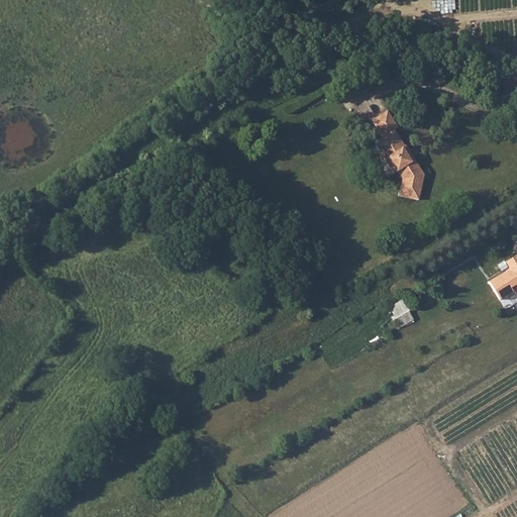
[(394,130),(398,127),(387,111),(372,120),(383,137),(374,143),(394,174),(397,172),(402,179),(399,196),(419,200),(424,175),(414,160),(411,162),(402,147),(404,146),(394,130)]
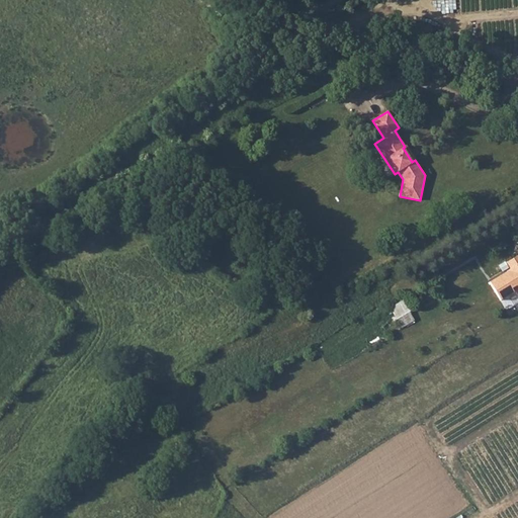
[(415,160),(406,146),(405,147),(403,148),(412,162),(415,160)]
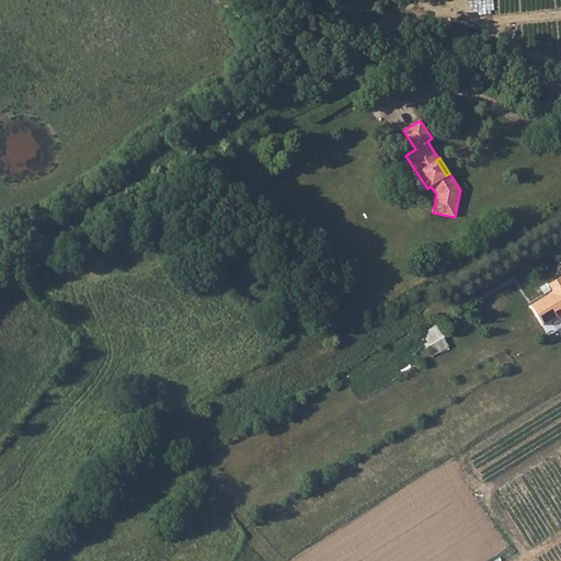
[(552,293),(560,286),(560,276),(548,285),(552,293)]
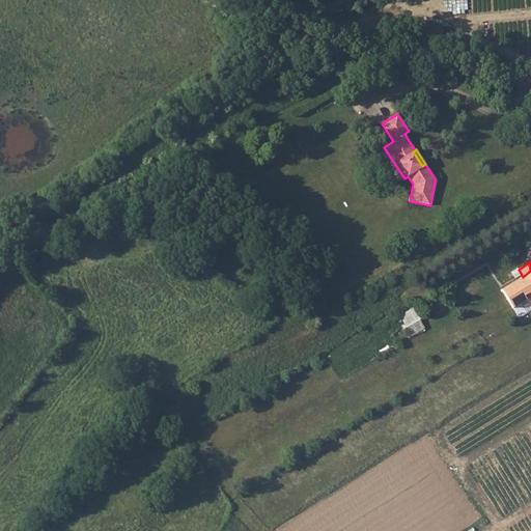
[(530,271),(523,277),(502,289),(512,308),(530,297),(530,271)]
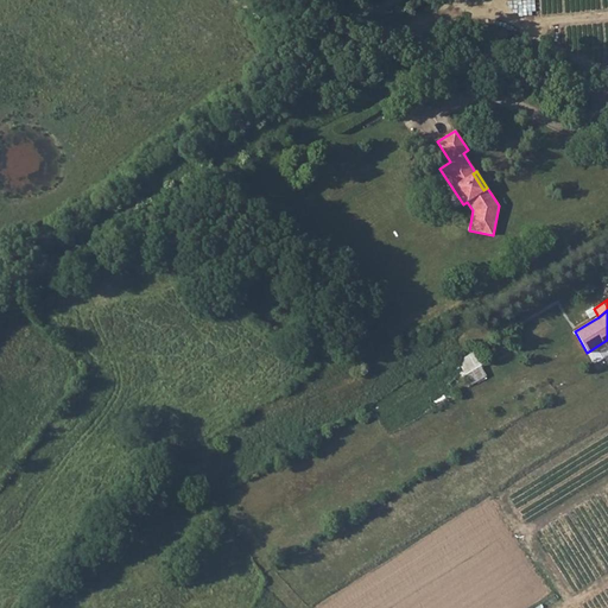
[(473,386),(489,378),(476,353),(460,361),(473,386)]
